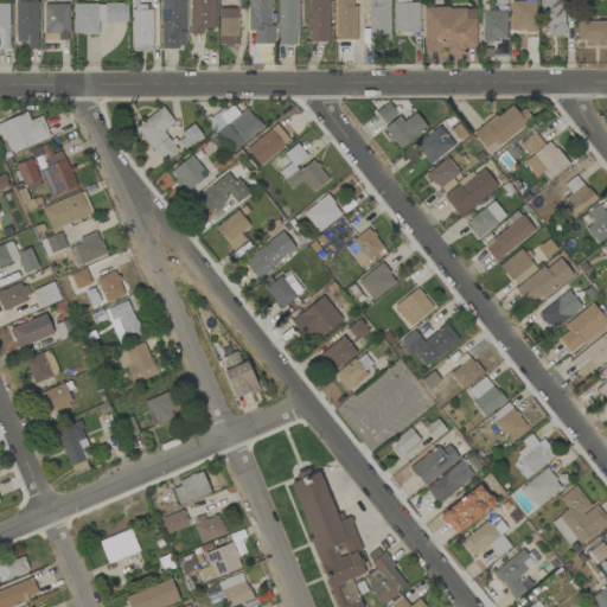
[(159,0),(160,49),(185,48),(183,0),(159,0)]
